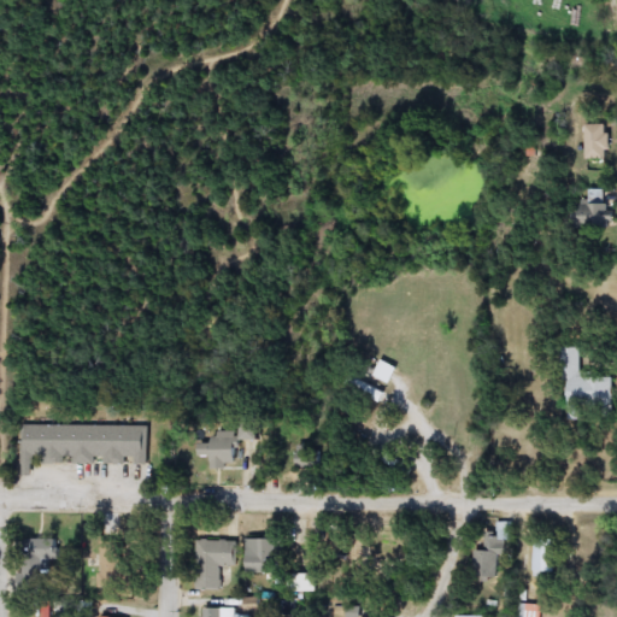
[(587,159),(587,125),(610,125),(610,159),(587,159)]
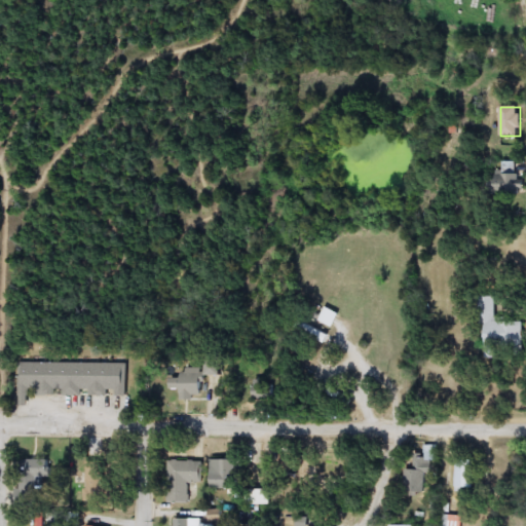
[(525,193),(495,193),(495,173),(525,173),(525,193)]
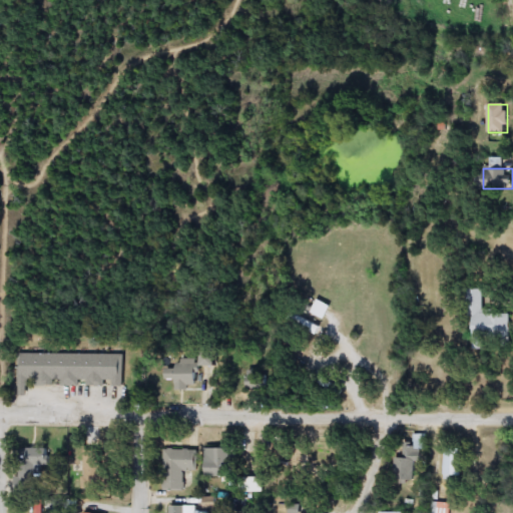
[(470,290),(484,290),(484,314),(512,314),(512,340),(483,340),(483,348),(470,348),(470,290)]
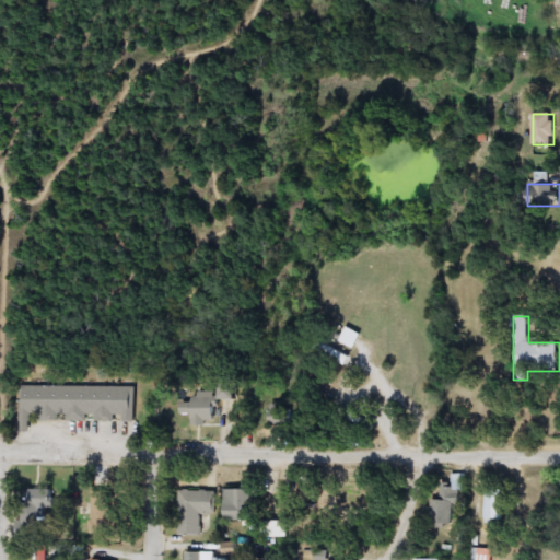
[(362,335),(353,349),(339,341),(347,327),(362,335)]
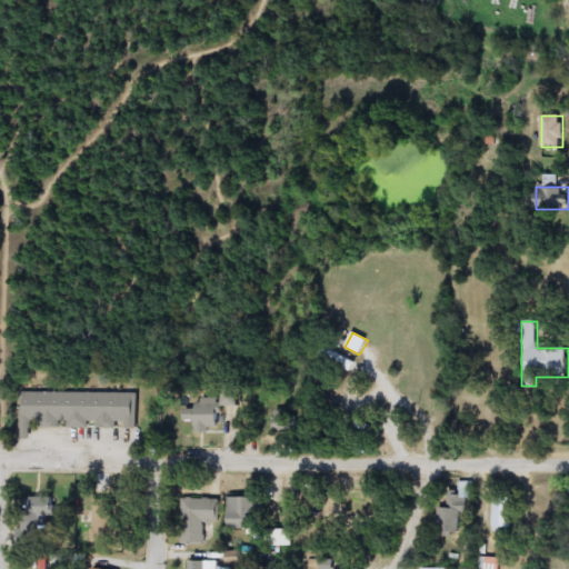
[(239,391),(239,405),(225,405),(225,391),(239,391)]
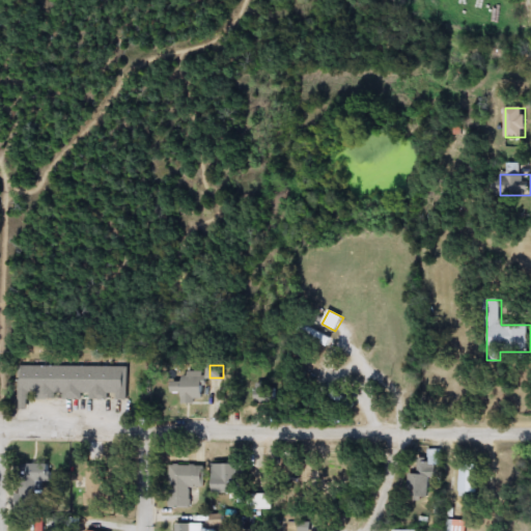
[(127,367),(127,399),(65,399),(65,393),(28,392),(28,410),(19,410),(19,366),(127,367)]
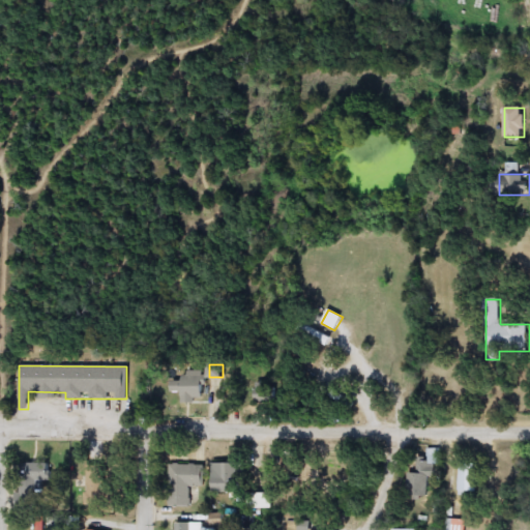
[(181,371),(203,371),(203,402),(181,402),(181,371)]
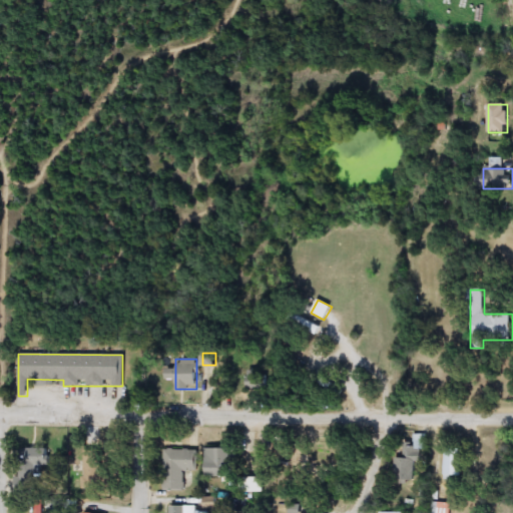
[(413,461),(413,481),(394,481),(394,458),(403,458),(403,446),(413,446),(413,434),(425,434),(425,449),(419,449),(419,461),(413,461)]
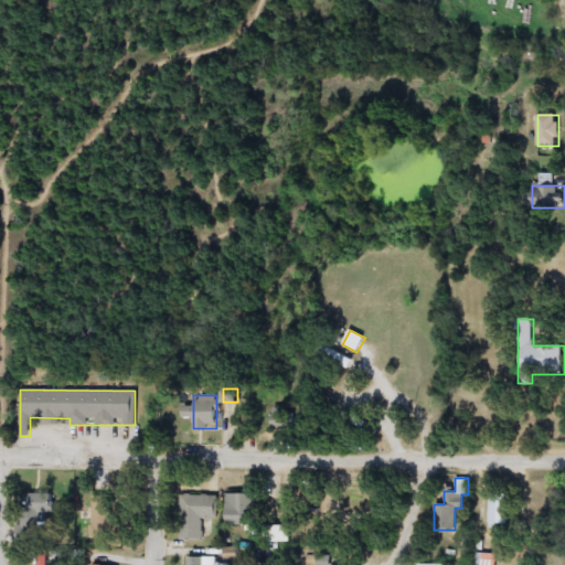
[(259,493),(259,541),(228,541),(228,493),(259,493)]
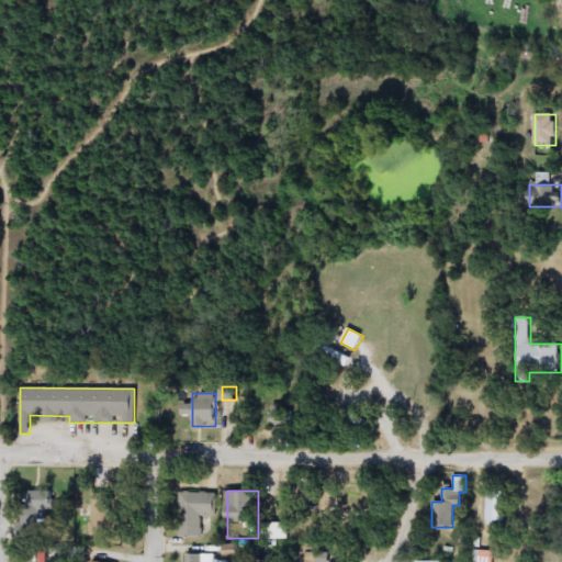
[(216,492),(216,515),(202,515),(202,538),(179,538),(179,492),(216,492)]
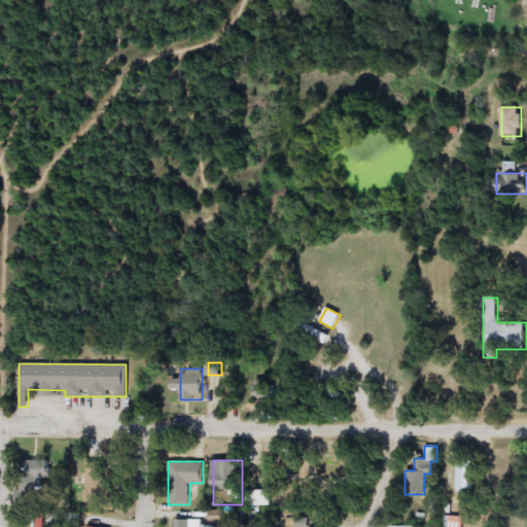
[(25,462),(49,462),(49,482),(25,482),(25,462)]
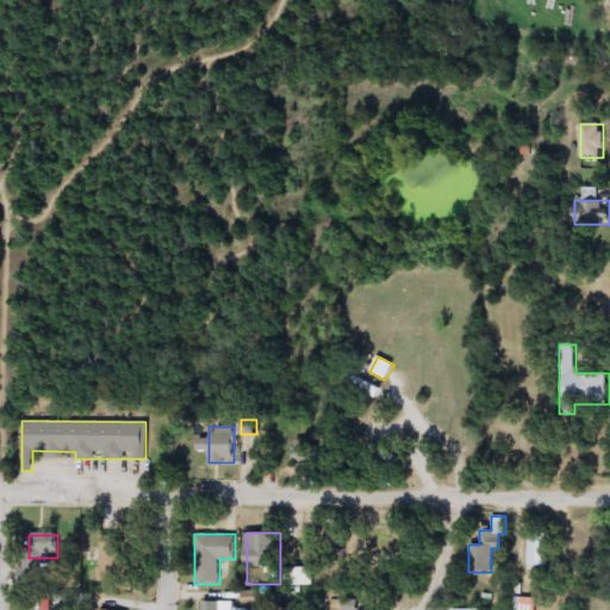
[(97,535),(120,535),(120,582),(97,582),(97,535)]
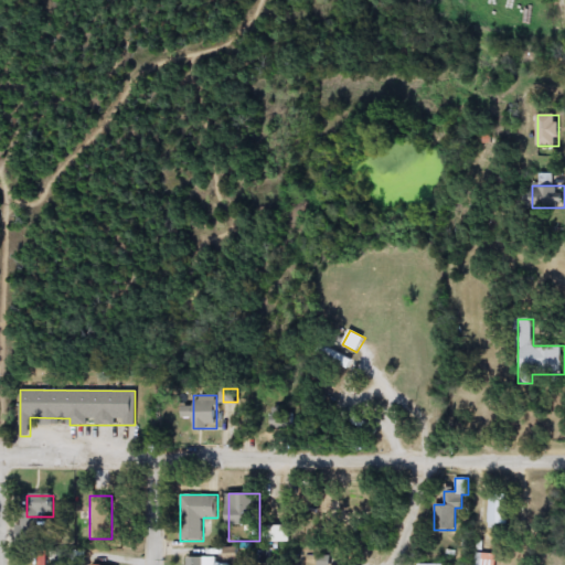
[(513,529),(489,528),(490,500),(513,500),(513,529)]
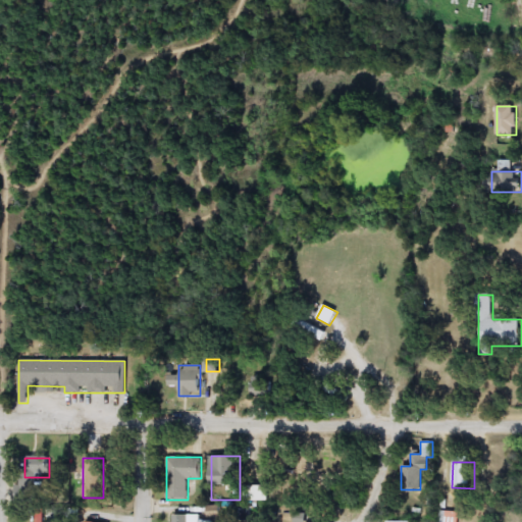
[(460,513),(458,521),(439,521),(441,511),(460,513)]
